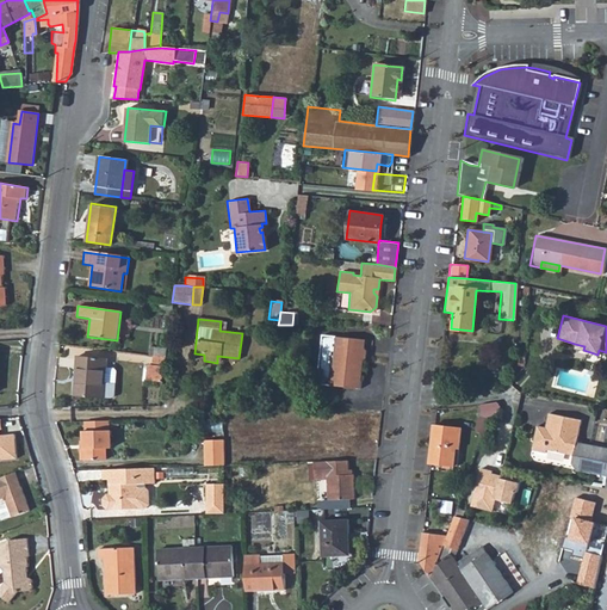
[(363,338),(321,334),(315,383),(358,387),(360,358),(364,356),(365,347),(363,344),(363,338)]
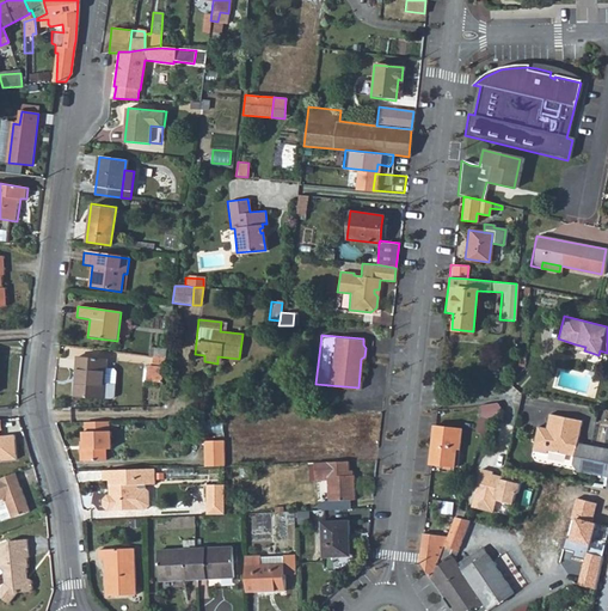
[(145,378),(161,380),(165,356),(152,355),(152,362),(147,362),(145,378)]
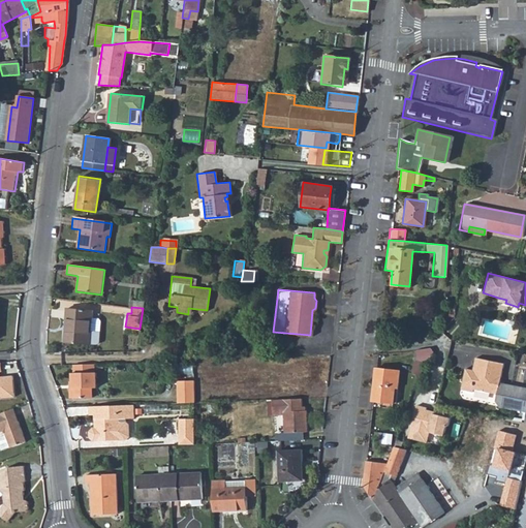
[(91,311),(65,309),(63,342),(94,345),(96,343),(98,322),(96,319),(90,318),(91,311)]
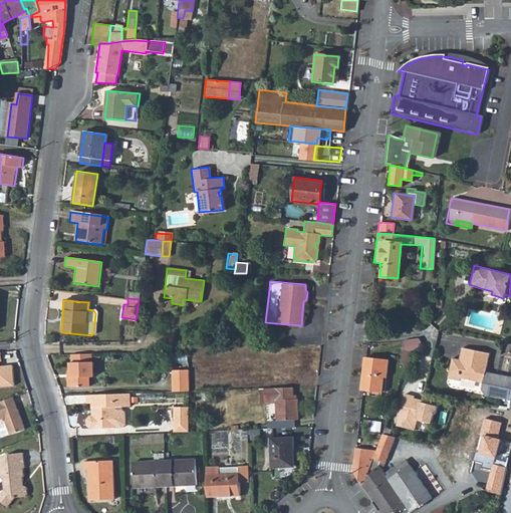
[(403,348),(411,351),(413,351),(420,341),(418,337),(403,339),(403,348)]
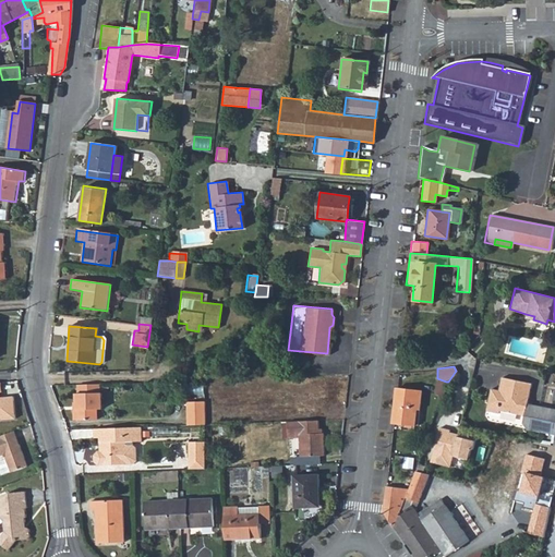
[(527,427),(554,433),(554,409),(528,403),(532,383),(502,376),(499,389),(491,387),(486,409),(499,412),(499,409),(525,414),(523,421),(527,427)]
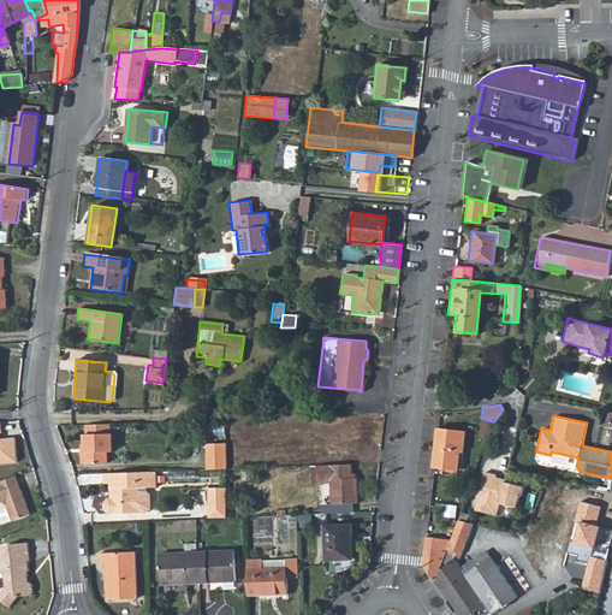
[(477,435),(486,437),(492,421),(482,418),(477,435)]
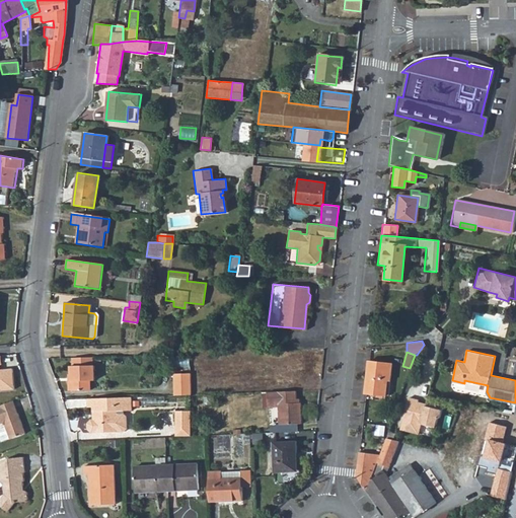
[(0,355),(0,389),(13,388),(11,368),(0,368),(0,364),(1,364),(0,355)]
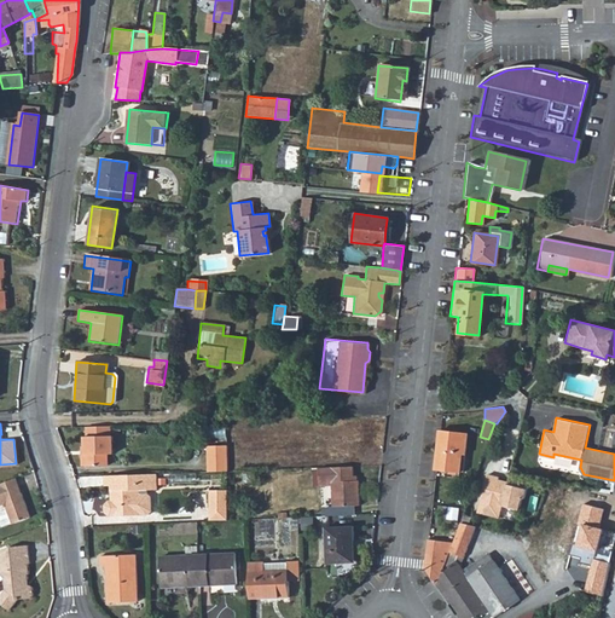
[(110,437),(110,427),(88,427),(88,437),(86,437),(87,467),(110,466),(110,455),(115,455),(114,435),(110,437)]
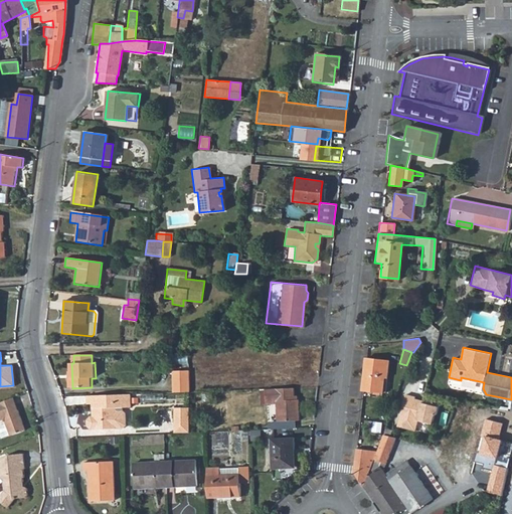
[(386,360),(364,358),(361,389),(380,391),(382,376),(385,376),(386,360)]
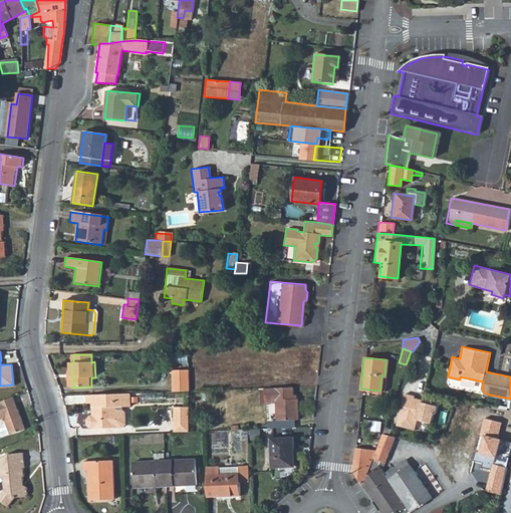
[(171,370),(172,391),(188,391),(188,369),(171,370)]
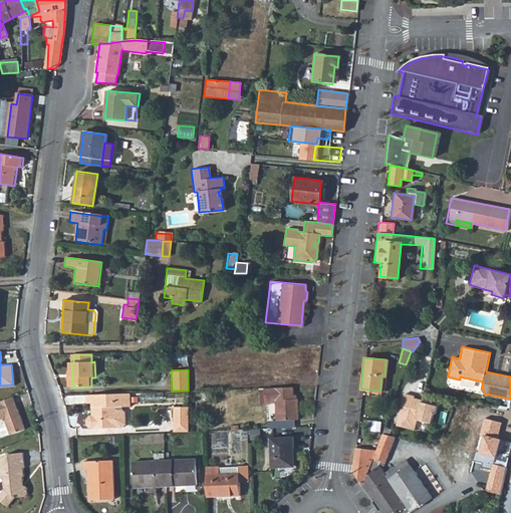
[(291,398),(291,386),(263,387),(263,403),(274,402),(275,420),(297,419),(296,398),(291,398)]
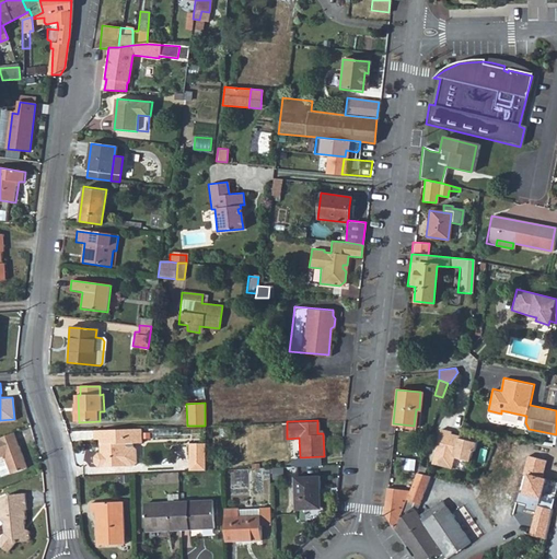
[(141,442),(140,428),(92,430),(92,439),(99,439),(99,452),(96,452),(93,456),(93,463),(97,466),(132,465),(136,462),(136,449),(131,445),(131,442),(141,442)]
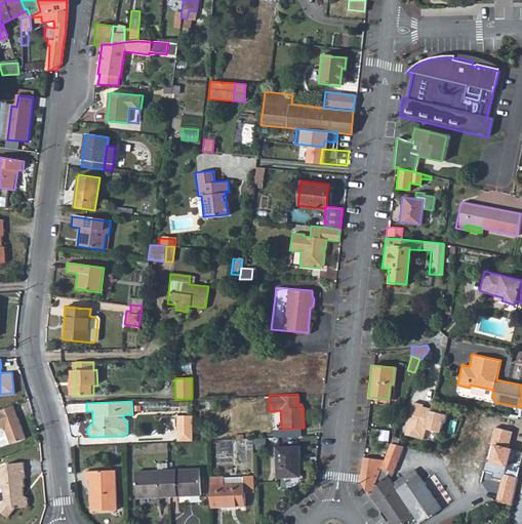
[(412,401),(403,433),(420,438),(424,428),(438,432),(441,424),(443,422),(446,413),(435,409),(432,411),(429,410),(430,408),(422,406),(423,404),(412,401)]
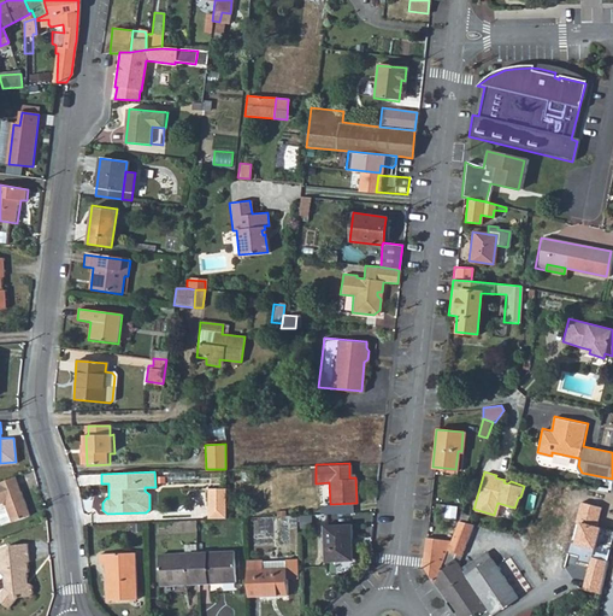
[(13,485),(11,476),(0,480),(0,503),(3,504),(9,520),(27,514),(18,490),(11,492),(9,487),(13,485)]
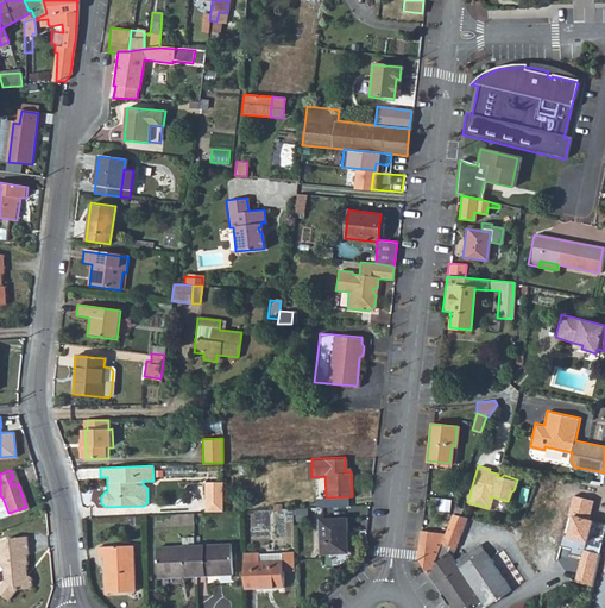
[(205,481),(206,512),(224,511),(222,481),(205,481)]
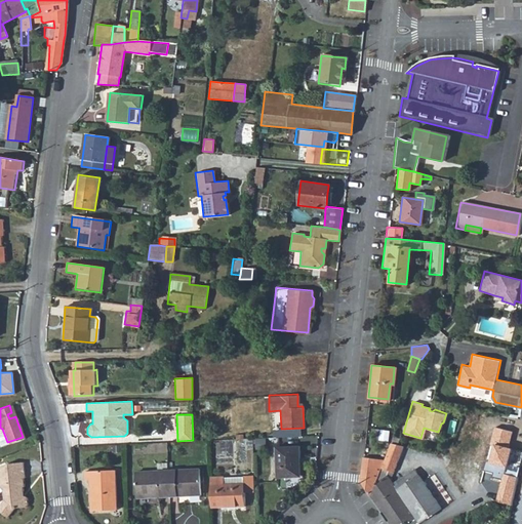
[(399,437),(392,435),(383,459),(369,496),(388,523),(402,523),(413,516),(418,522),(439,508),(411,469),(391,483),(388,479),(392,472),(402,446),(396,444),(399,437)]
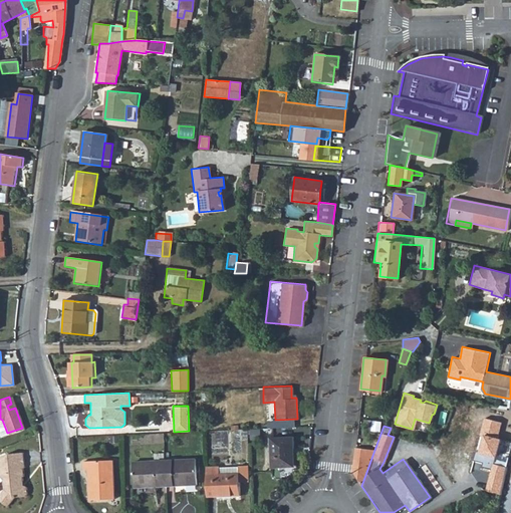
[(293,436),(270,437),(272,467),(294,465),(293,436)]
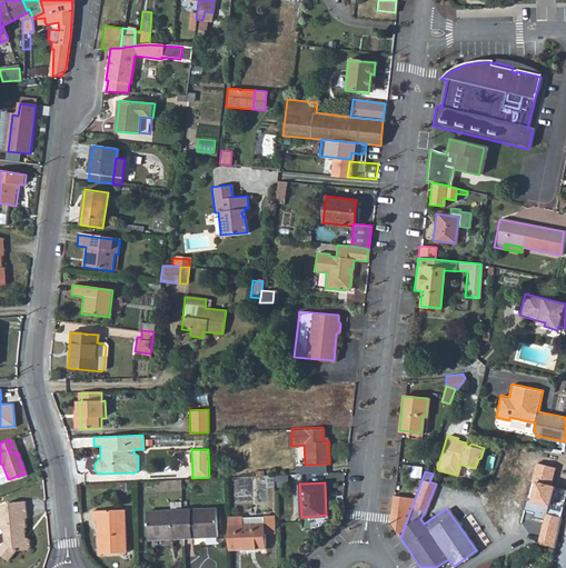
[(389,521),(400,538),(415,498),(391,495),(389,521)]
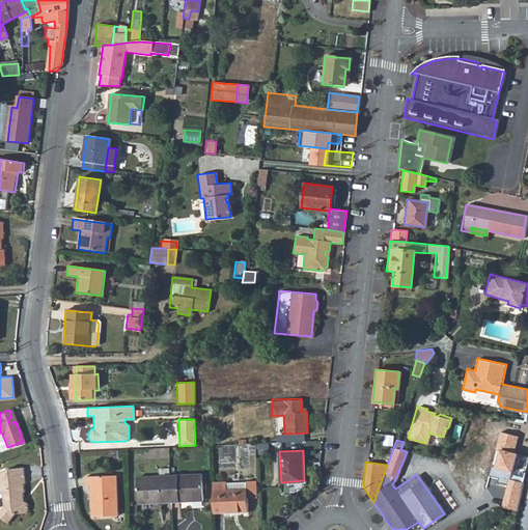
[(23,482),(21,468),(7,470),(0,472),(0,497),(1,498),(0,505),(0,521),(2,523),(10,513),(20,513),(24,508),(24,500),(19,497),(19,493),(22,493),(21,482),(23,482)]
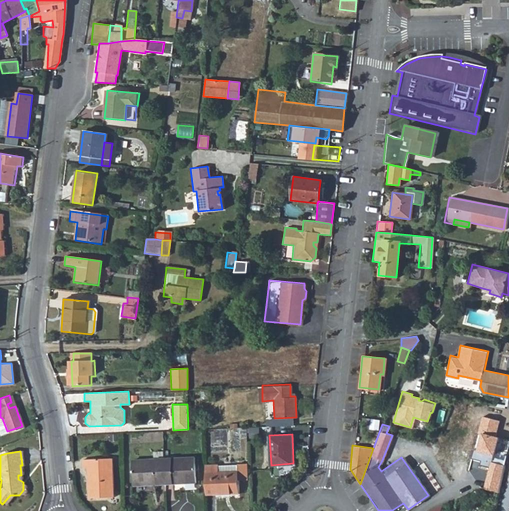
[(192,456),(162,457),(163,483),(193,482),(192,456)]
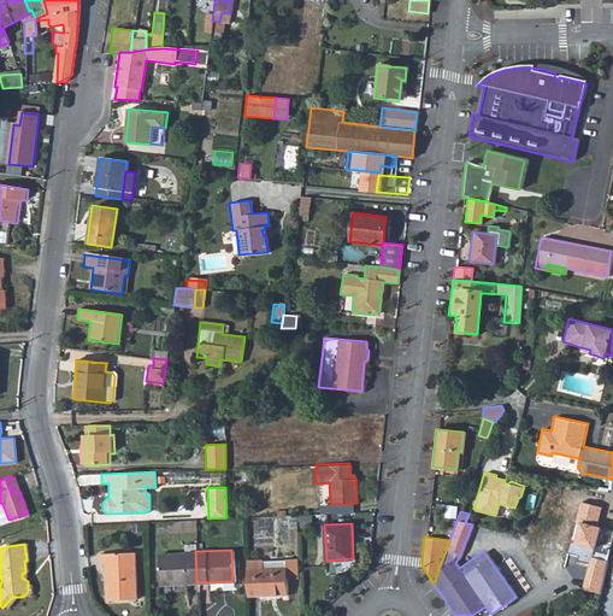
[(158,585),(196,582),(195,551),(155,552),(158,585)]
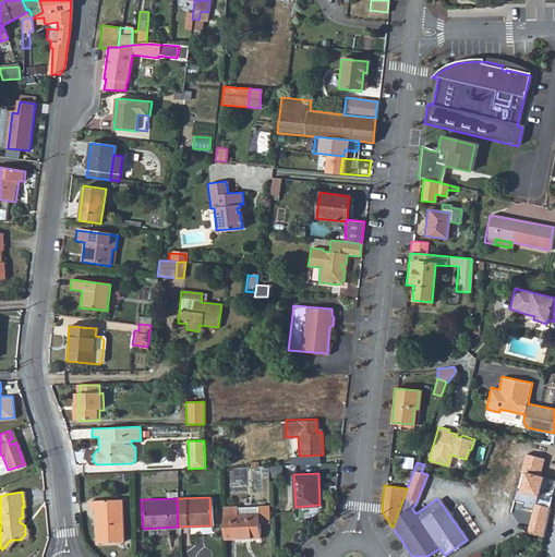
[(121,499),(88,499),(88,509),(94,509),(95,543),(122,542),(121,499)]
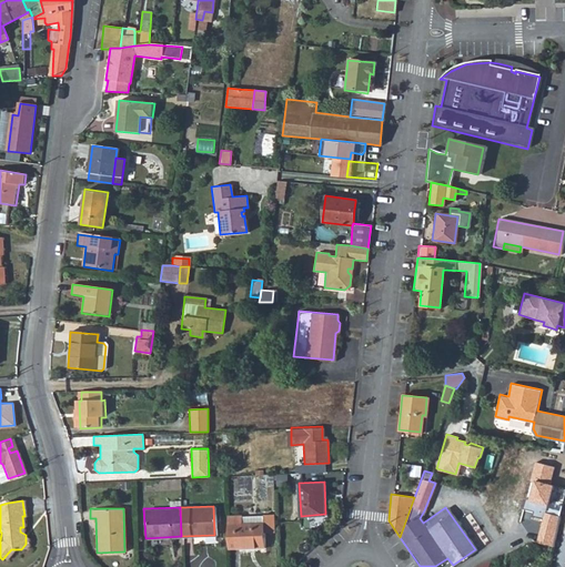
[(241,513),(226,514),(228,548),(262,547),(262,530),(274,529),(273,512),(262,512),(263,520),(252,520),(241,522),(241,515),(241,513)]
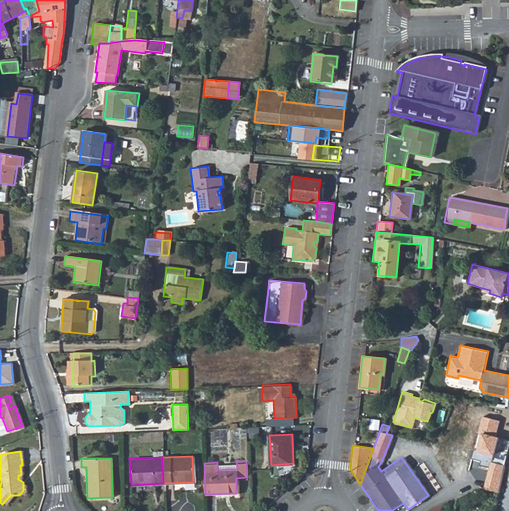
[(271,465),(271,475),(292,475),(292,466),(271,465)]
